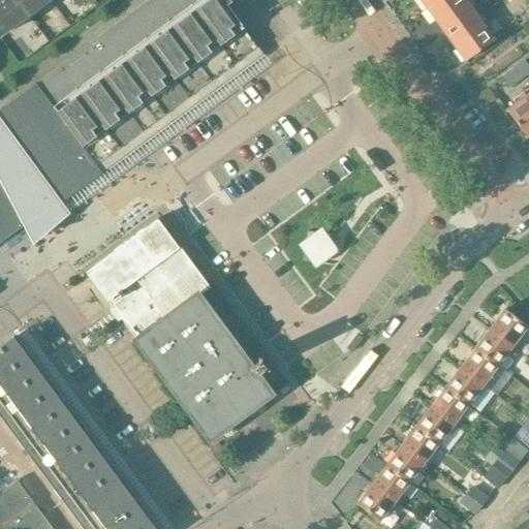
[(0,0),(0,37),(50,0),(0,0)]
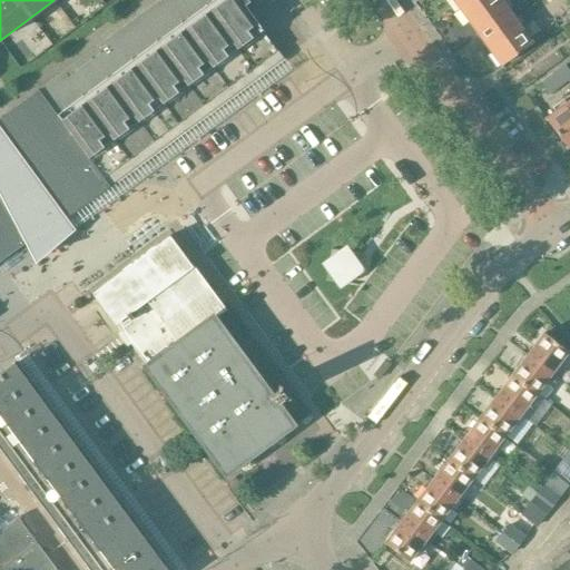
[(109,186),(283,58),(274,46),(262,30),(244,5),(249,1),(247,0),(159,0),(38,90),(0,117),(0,131),(60,214),(65,219),(109,186)]
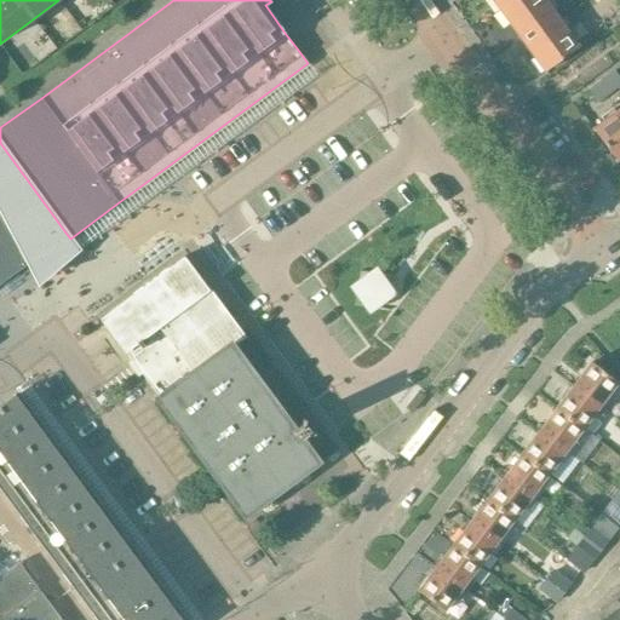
[(579,46),(555,12),(545,0),(509,0),(499,9),(545,72),(579,46)]
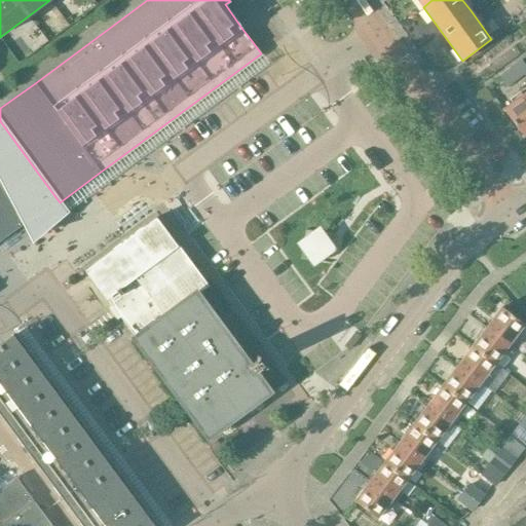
[(525,73),(525,58),(516,66),(523,76),(525,73)]
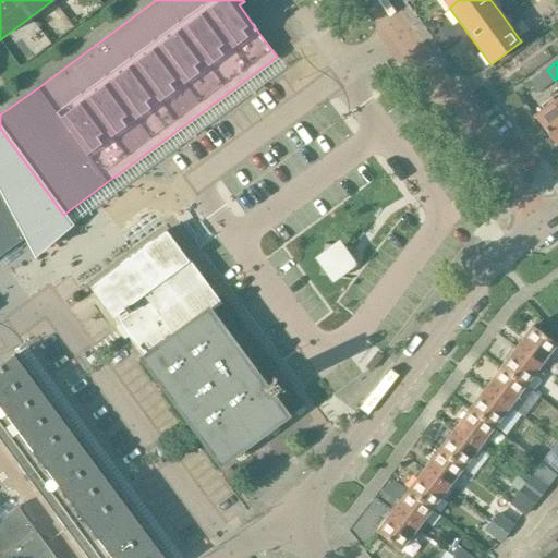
[(555,81),(547,70),(536,77),(544,88),(555,81)]
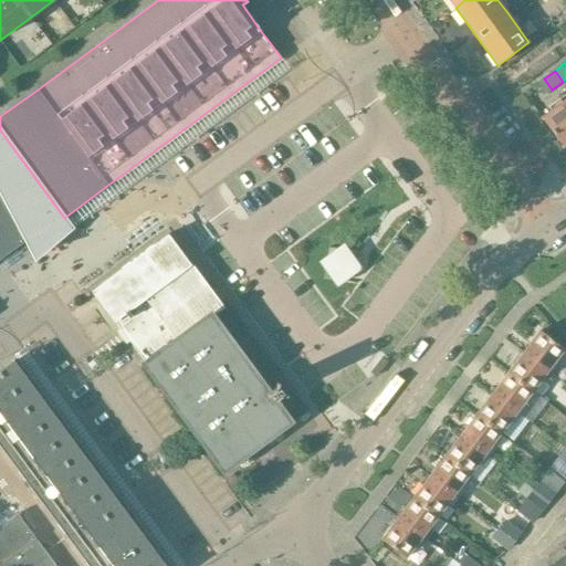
[(565,144),(565,100),(542,117),(563,147),(565,144)]
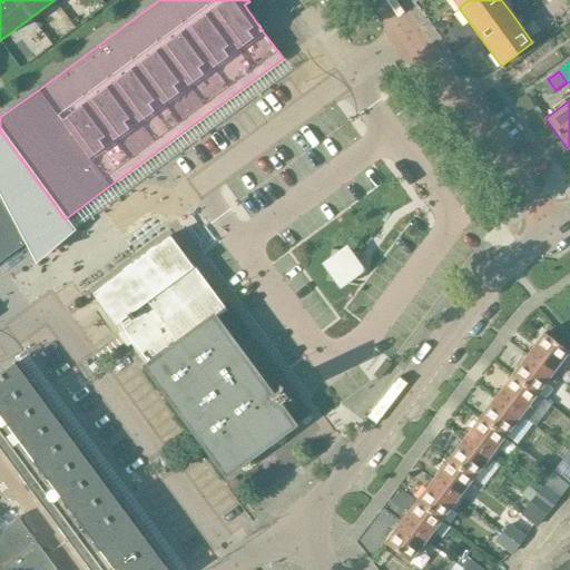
[(0,261),(30,239),(29,236),(60,214),(0,131),(0,261)]
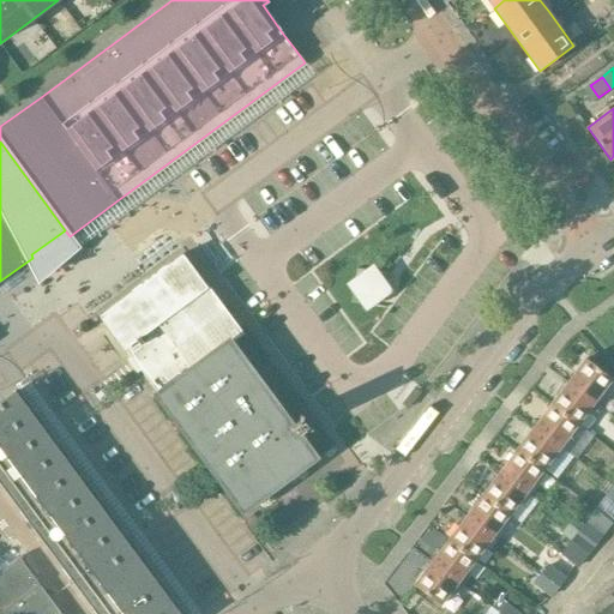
[(182,253),(100,315),(160,397),(230,343),(244,333),(182,253)]
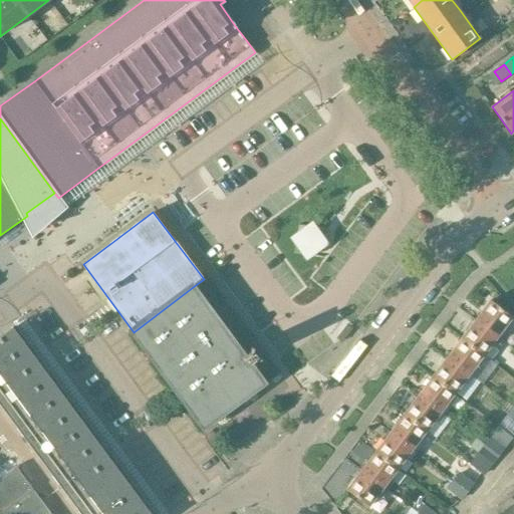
[(193,287),(134,332),(205,429),(206,428),(204,427),(225,411),(230,418),(246,406),(241,400),(262,383),(263,384),(264,384),(249,363),(255,358),(260,359),(261,357),(254,356),(252,353),(253,346),(251,346),(250,351),(244,356),(193,287)]
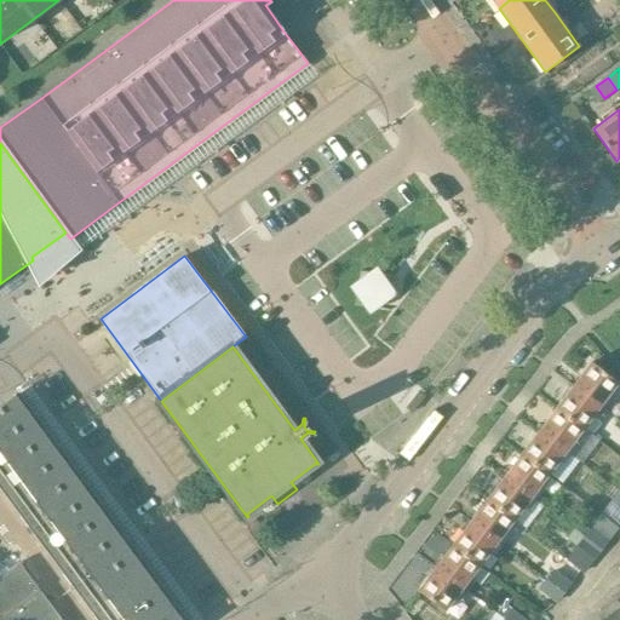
[(592,362),(574,385),(602,407),(609,399),(608,397),(619,383),(592,362)]
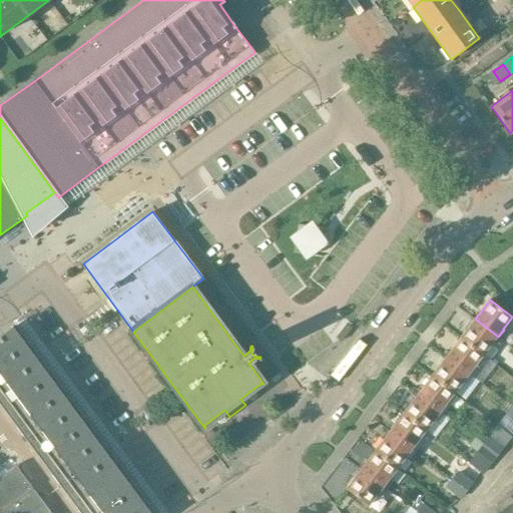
[(492,345),(498,337),(475,319),(461,338),(483,355),(491,344),(492,345)]
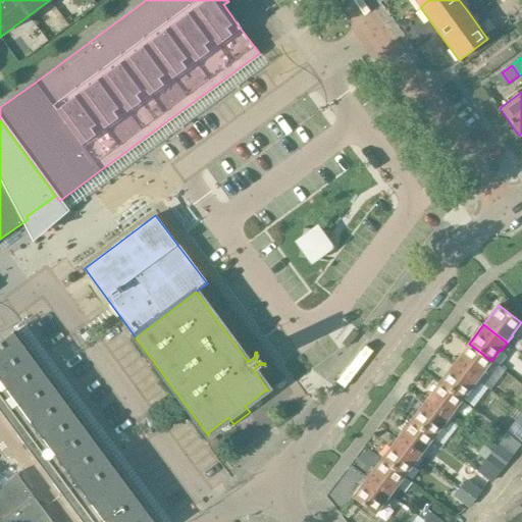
[(0,368),(24,351),(12,333),(0,342),(0,368)]
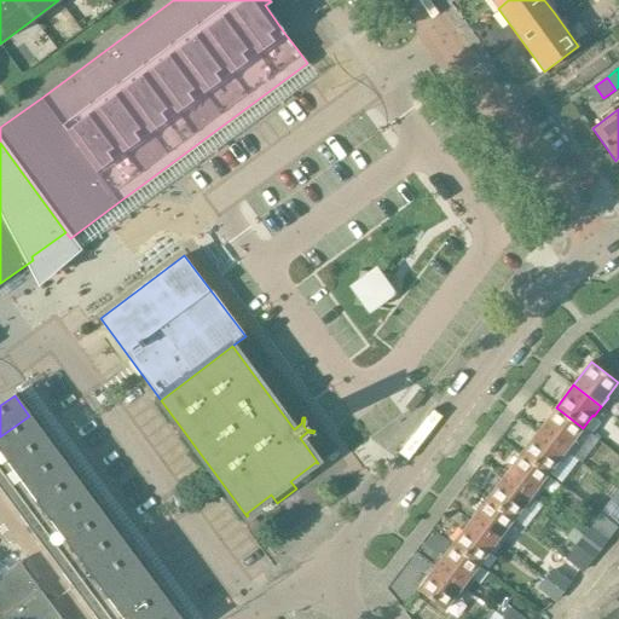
[(572,441),(583,428),(556,408),(539,431),(567,452),(573,443),(572,441)]
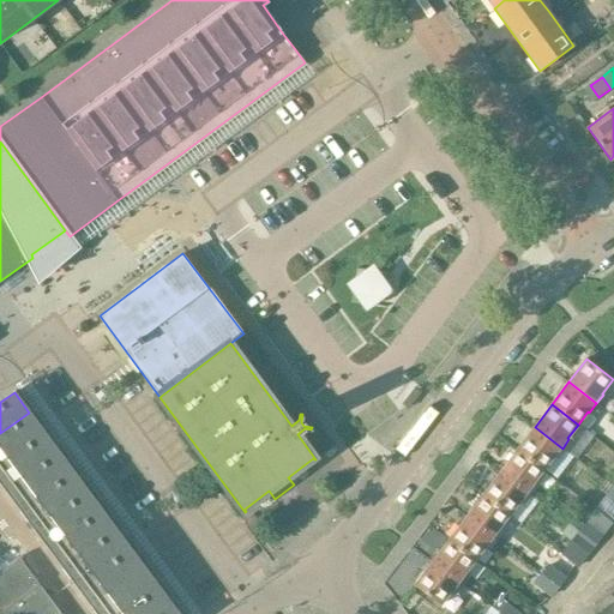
[(0,462),(43,431),(29,413),(0,433),(0,462)]
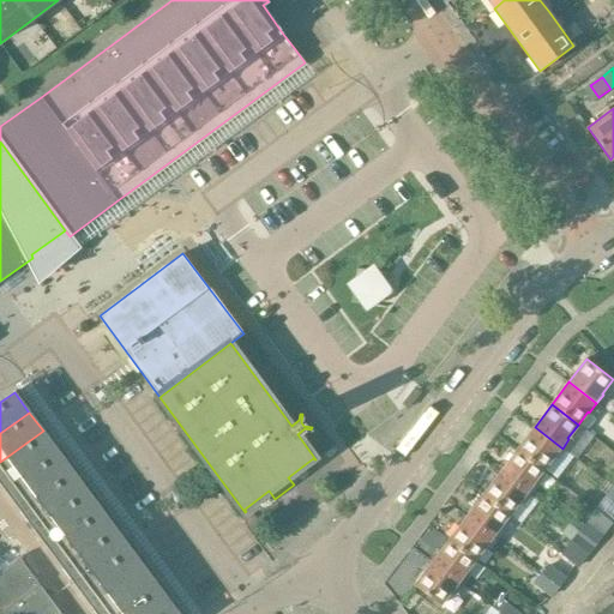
[(555,457),(563,449),(535,427),(517,450),(543,470),(554,456),(555,457)]
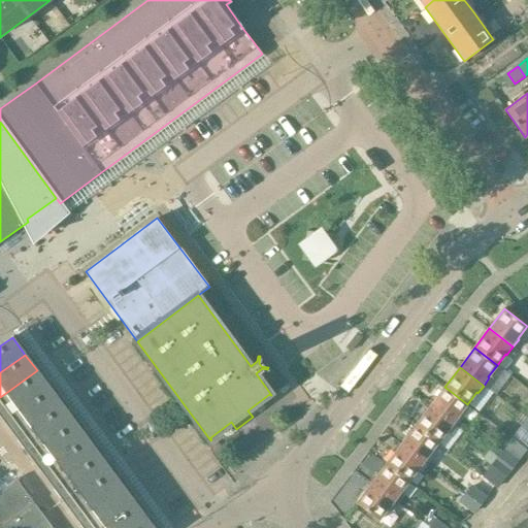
[(10,417),(50,387),(37,370),(0,397),(0,402),(3,406),(7,414),(10,417)]
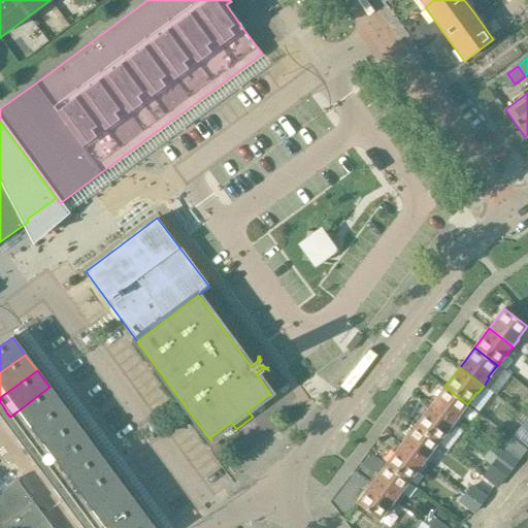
[(62,404),(50,387),(10,417),(12,420),(18,427),(23,433),(62,404)]
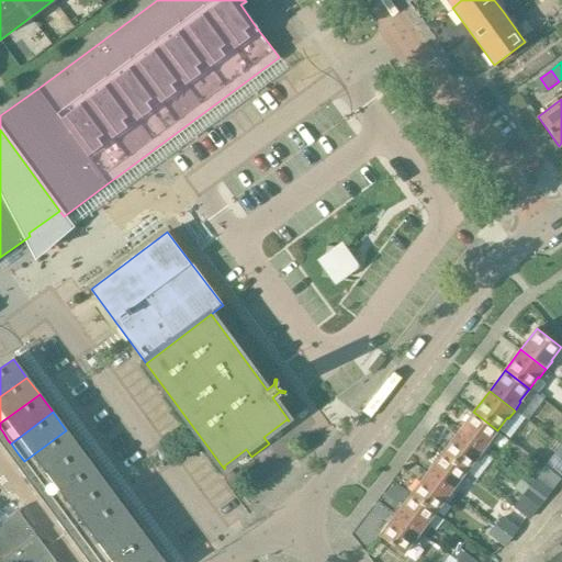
[(458,433),(483,451),(490,442),(489,442),(497,430),(473,412),(458,433)]
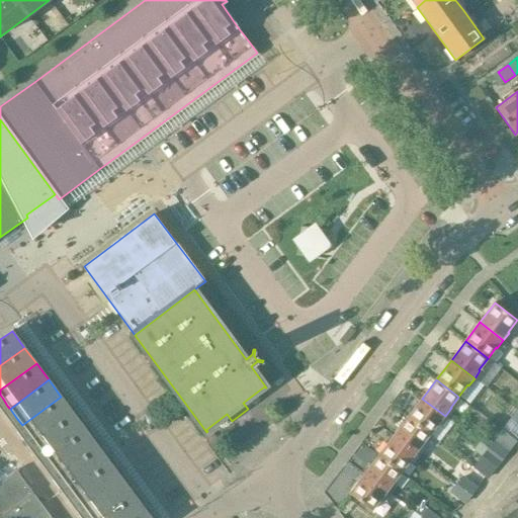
[(73,413),(61,397),(22,425),(15,430),(27,446),(33,441),(73,413)]
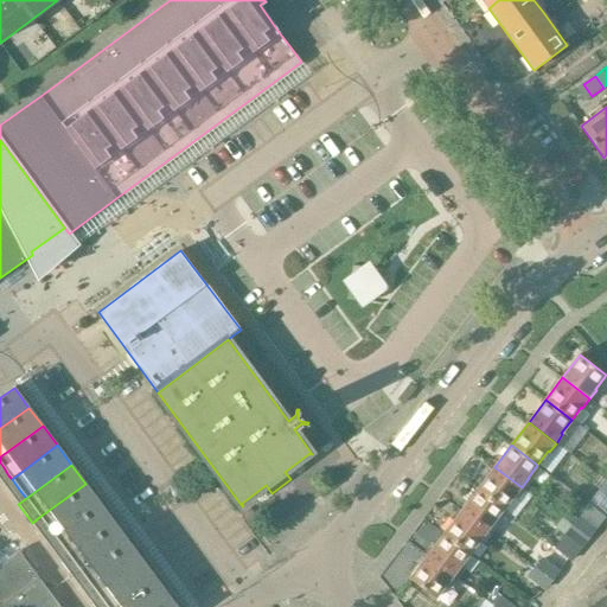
[(494,467),(478,489),(504,509),(515,517),(531,494),(522,487),(494,467)]
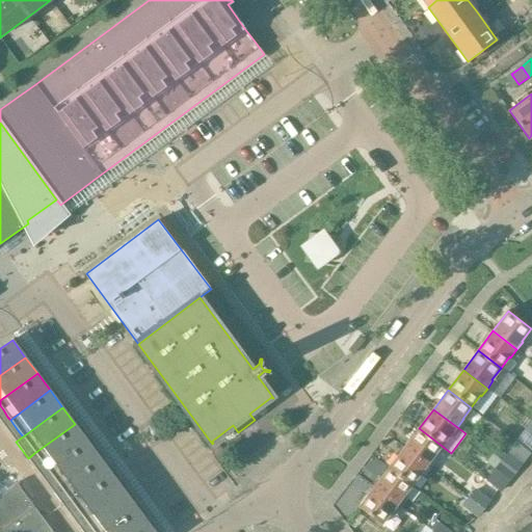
[(7,417),(1,422),(5,428),(12,423),(10,420),(7,417)]
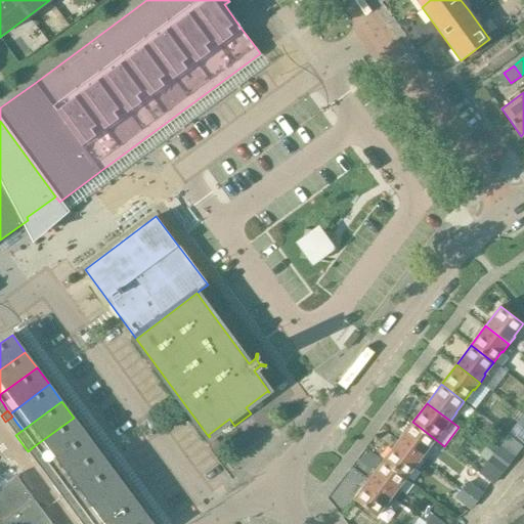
[(12,417),(5,422),(10,429),(17,424),(12,417)]
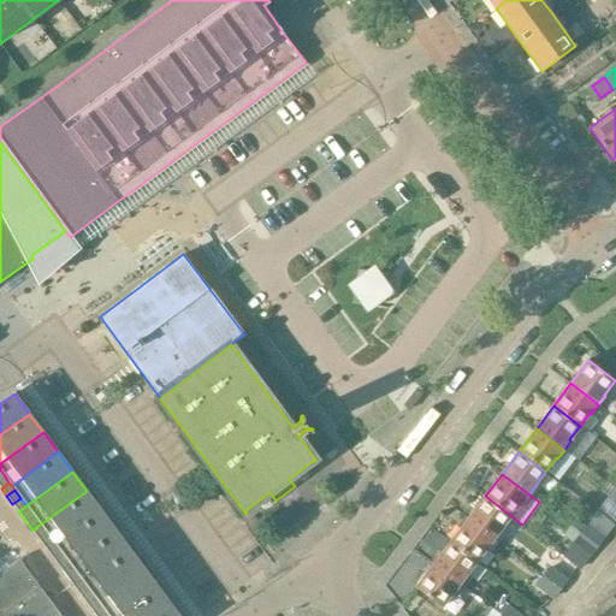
[(101,510),(87,491),(40,525),(46,533),(39,539),(43,546),(52,540),(54,544),(101,510)]
